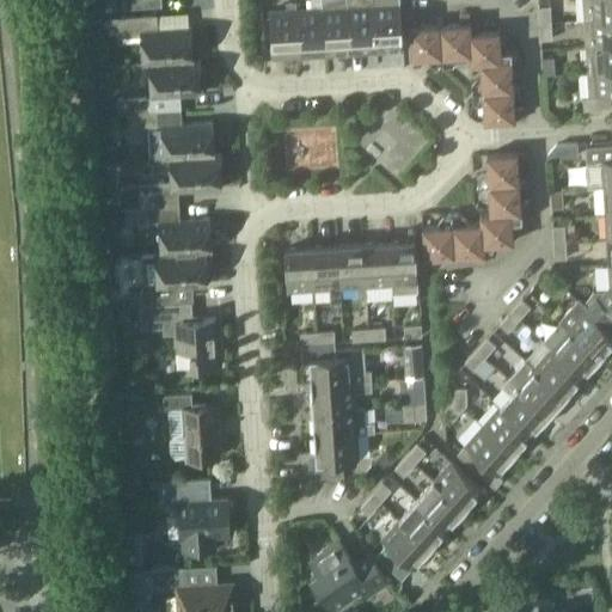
[(312,0),(313,8),(298,10),(300,51),(326,50),(322,0),(312,0)]
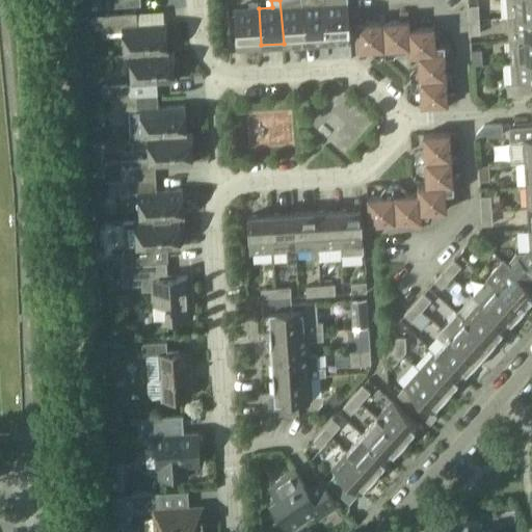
[(280,0),(284,44),(306,42),(302,0),(280,0)]
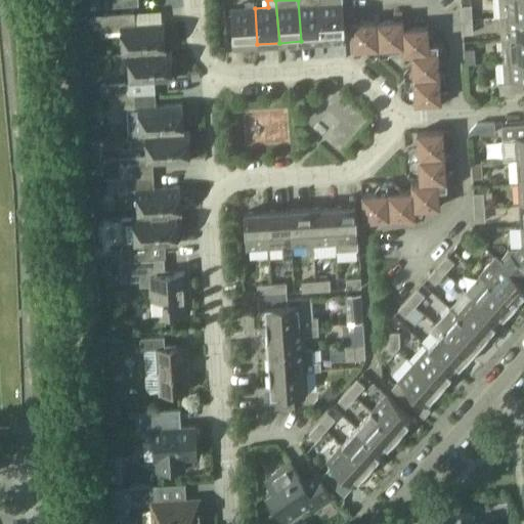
[(298,0),(301,41),(323,40),(320,0),(298,0)]
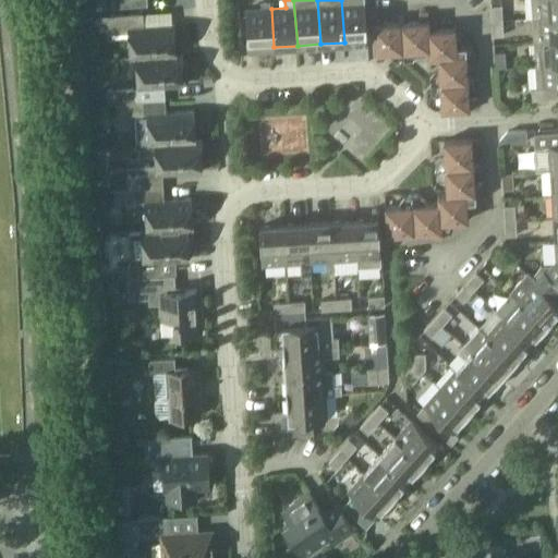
[(341,0),(344,43),(368,41),(365,0),(341,0)]
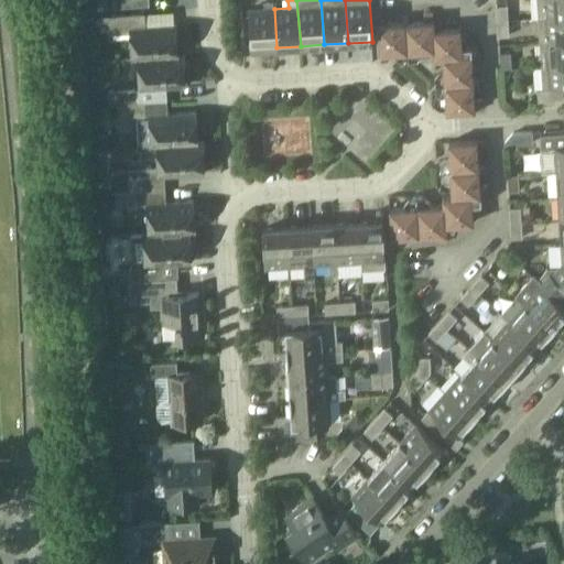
[(563,0),(535,0),(538,19),(563,17),(563,0)]
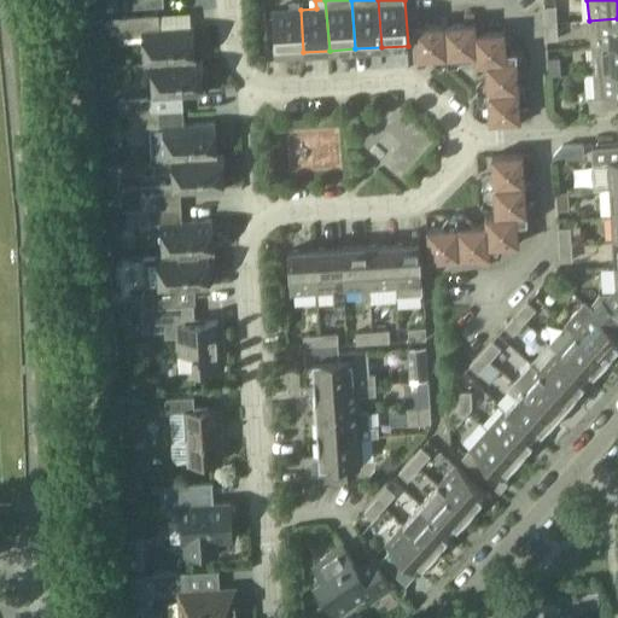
[(557,23),(558,23),(557,7),(544,9),(544,24),(557,23)]
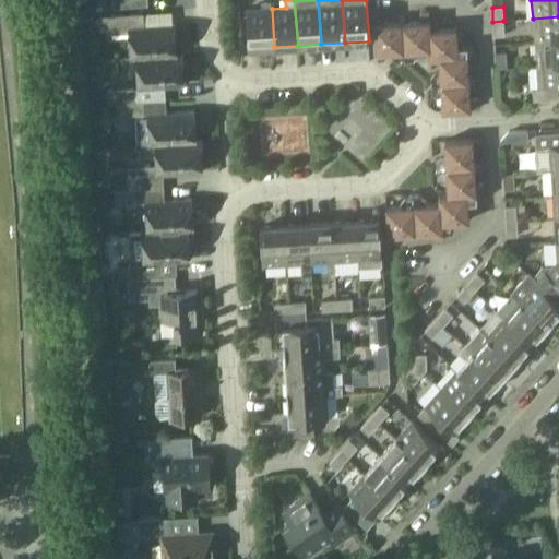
[(250,49),(274,47),(272,9),(247,11),(250,49)]
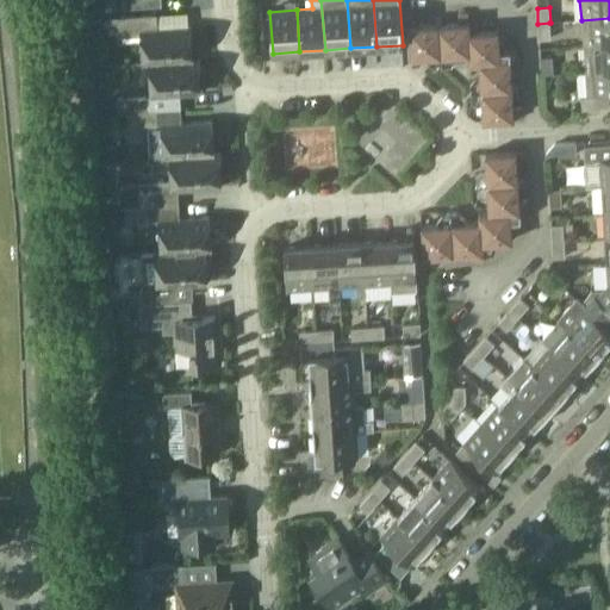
[(470,54),(470,24),(468,13),(459,14),(459,24),(440,25),(442,66),(450,64),(450,55),(470,54)]
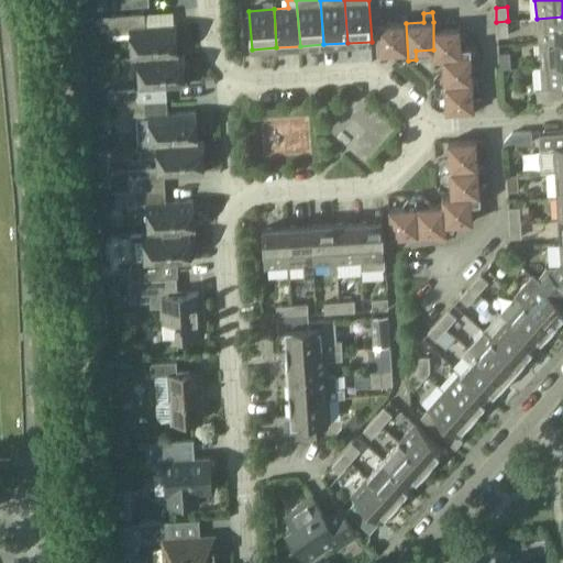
[(132,58),(138,58),(177,55),(176,25),(145,28),(144,15),(110,18),(110,30),(131,29),(132,58)]
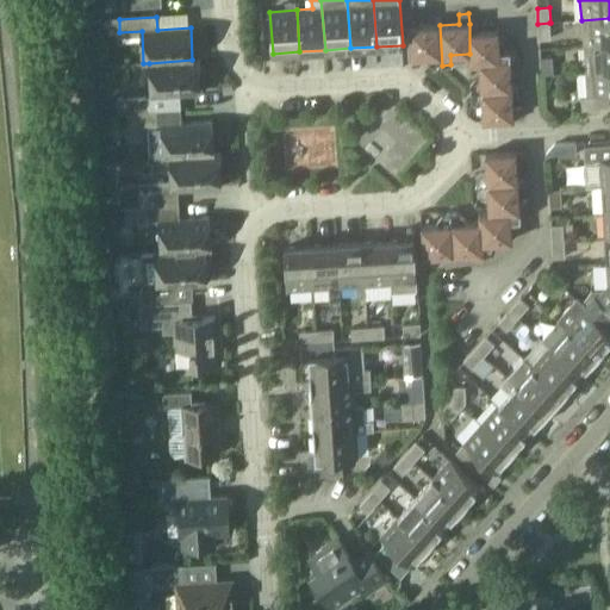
[(442,66),(440,25),(419,26),(419,17),(409,18),(411,57),(433,56),(433,66),(442,66)]
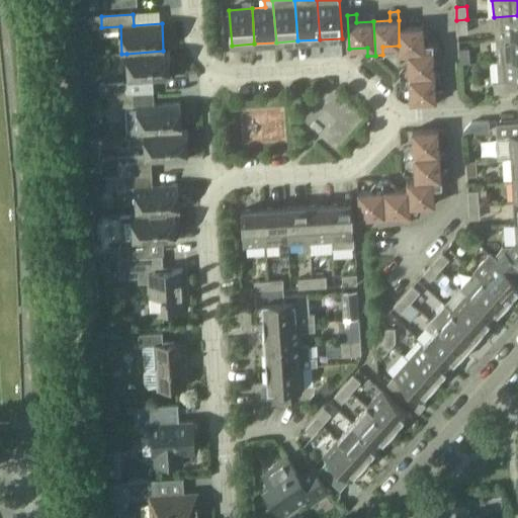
[(496,38),(517,36),(517,15),(494,17),(496,38)]
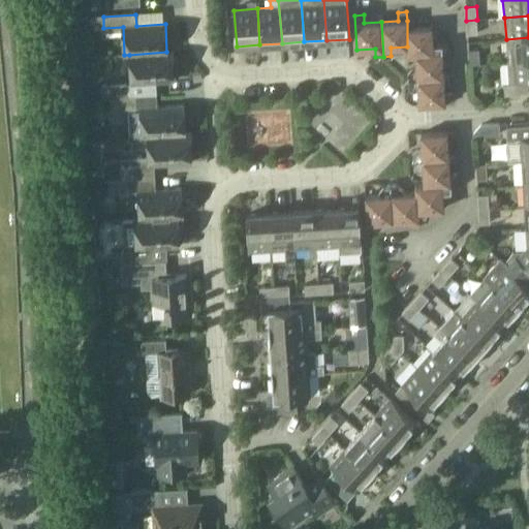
[(416,55),(452,54),(452,51),(442,51),(441,44),(433,45),(432,28),(414,29),(414,20),(407,21),(407,47),(408,55),(416,55)]
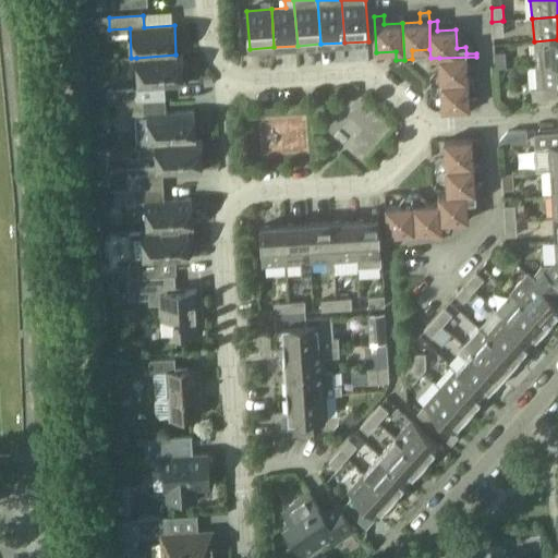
[(502,21),(492,22),(493,37),(504,36),(502,21)]
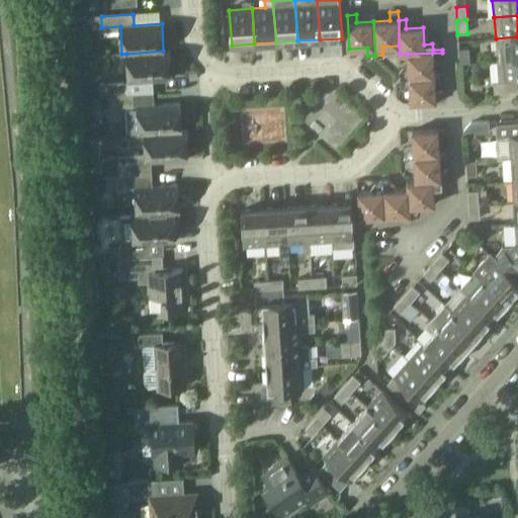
[(497,61),(517,59),(517,36),(496,38),(497,61)]
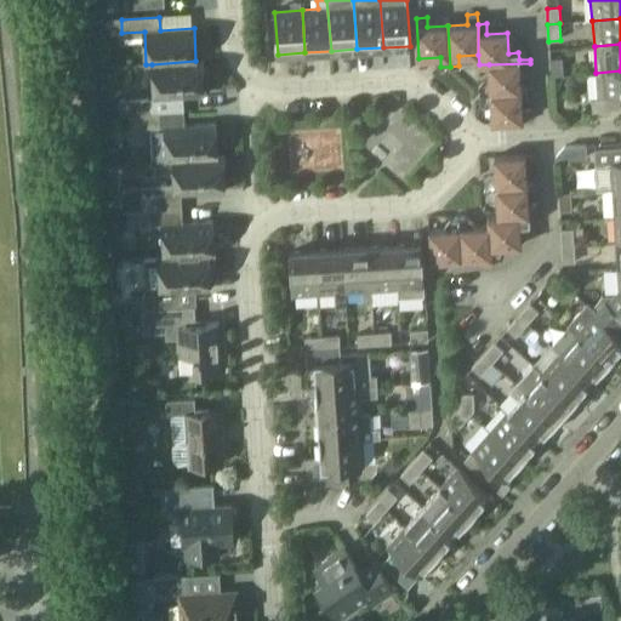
[(551,77),(564,75),(563,60),(550,60),(551,77)]
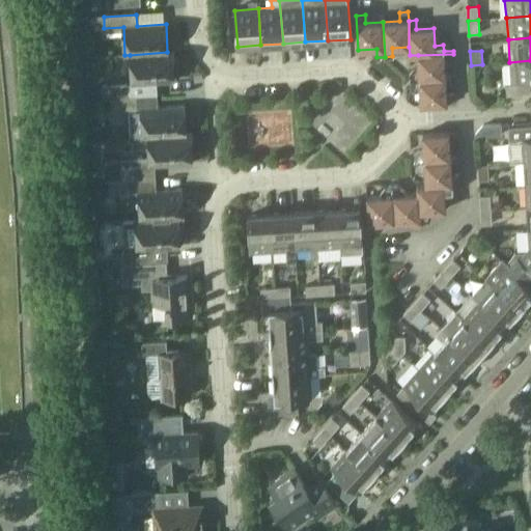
[(137,98),(158,95),(158,83),(174,82),(173,52),(167,52),(130,55),(131,85),(104,87),(105,100),(111,99),(137,98)]
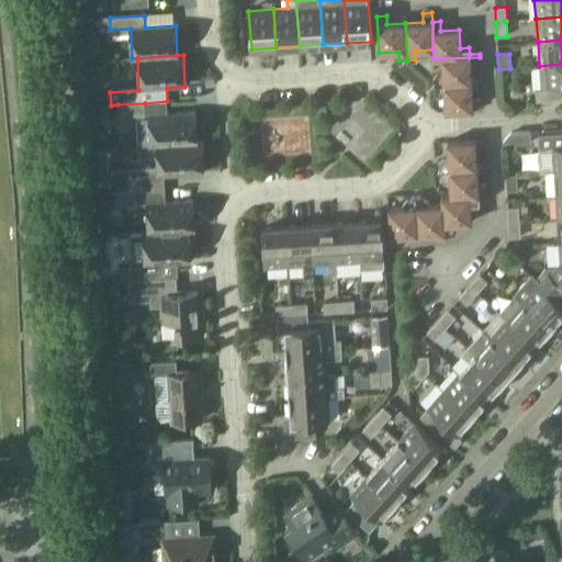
[(435,85),(471,82),(470,64),(480,63),(480,57),(442,58),(444,76),(434,76),(435,85)]
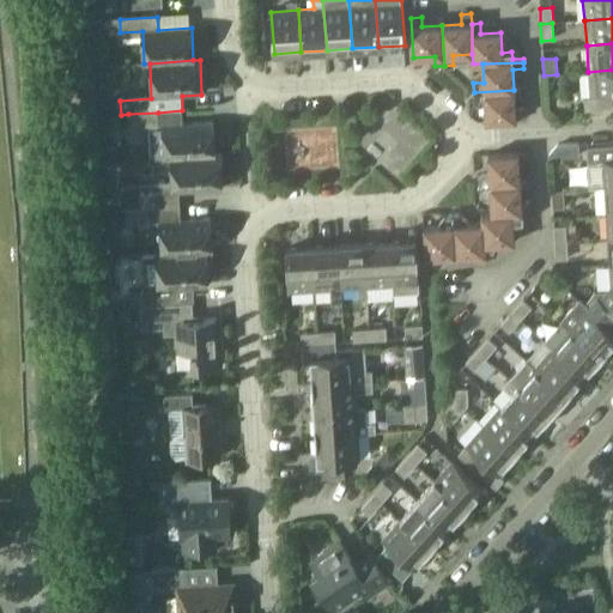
[(612,70),(588,72),(589,97),(584,98),(586,114),(612,111),(612,70)]
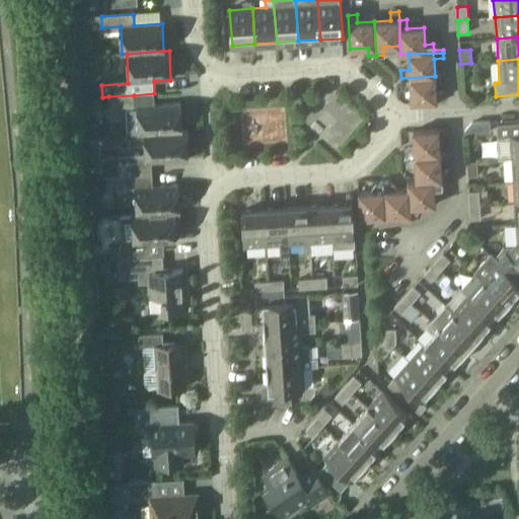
[(435,76),(401,78),(401,86),(411,85),(412,102),(446,100),(445,91),(436,92),(435,76)]
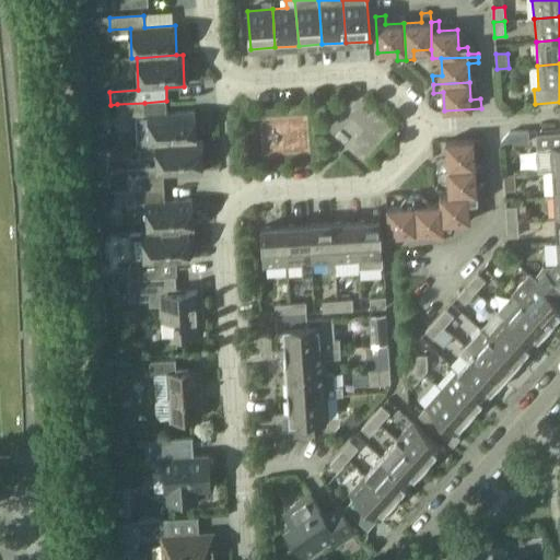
[(144,103),(117,104),(118,117),(144,116),(144,103)]
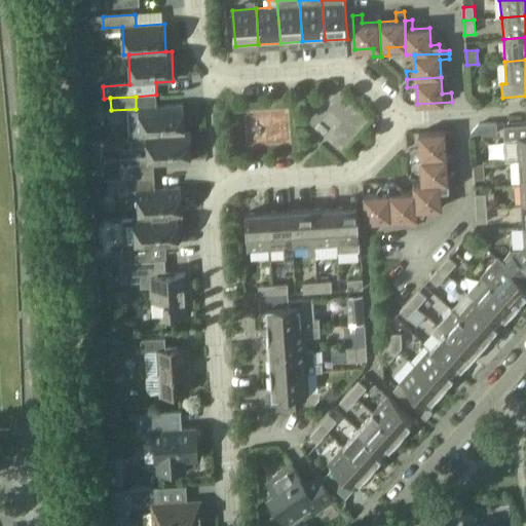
[(157,107),(140,108),(142,138),(144,138),(147,137),(185,135),(183,105),(157,107)]
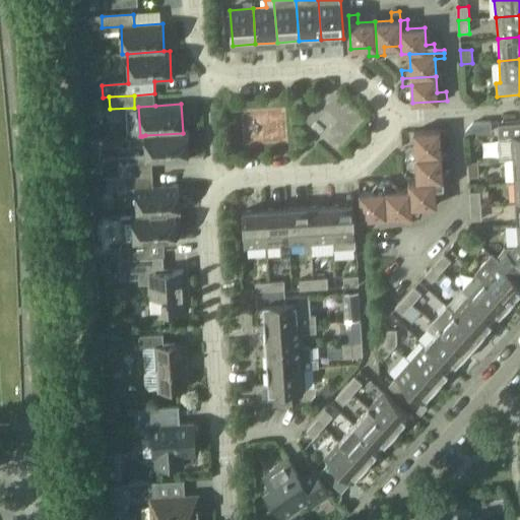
[(465,134),(491,132),(490,122),(472,123),(465,131),(465,134)]
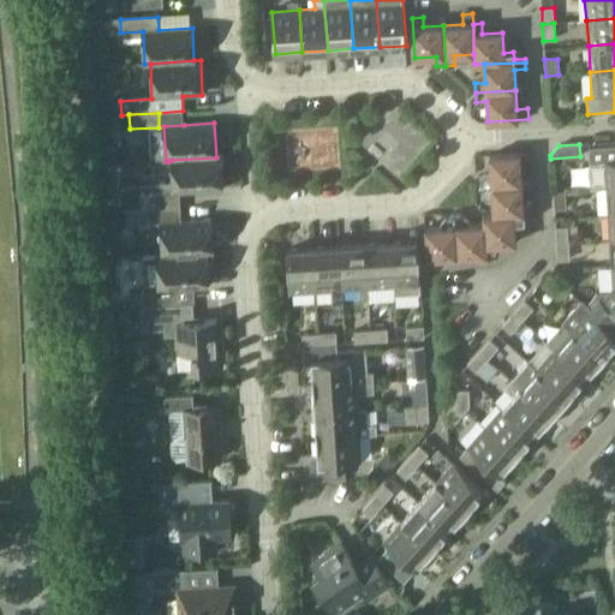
[(607,189),(614,187),(614,145),(590,148),(591,163),(605,162),(607,189)]
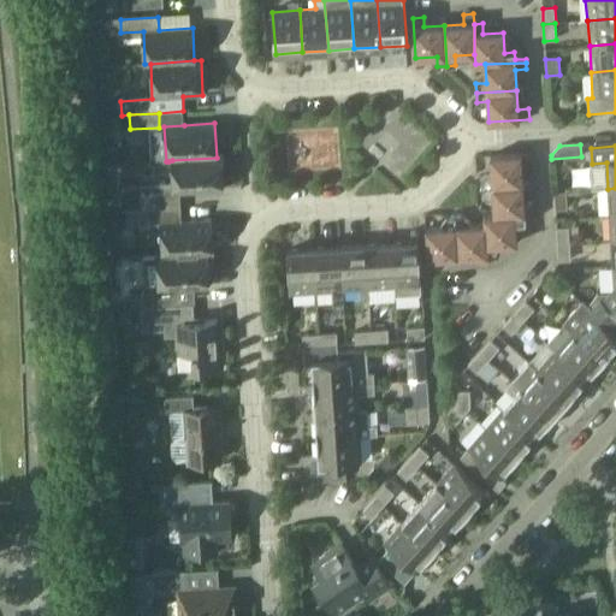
[(481,187),(522,185),(521,163),(532,163),(531,153),(490,157),(491,177),(481,177),(481,187)]
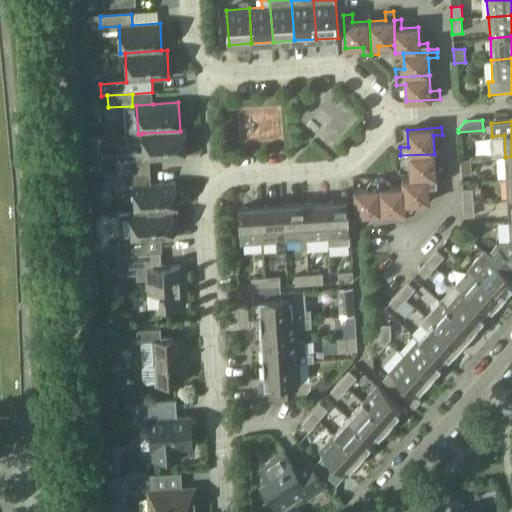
[(117,175),(149,172),(149,160),(187,158),(185,131),(180,131),(143,133),(144,152),(133,152),(133,162),(116,163),(117,175)]
